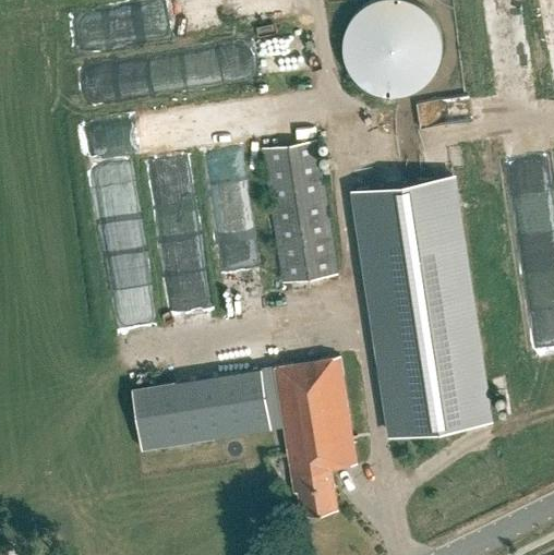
[(378,0),(368,4),(357,13),(351,19),(348,25),(345,31),(341,52),(344,60),(346,67),(349,73),(358,85),(370,93),(384,97),(390,98),(398,97),(405,96),(418,91),(424,86),(433,74),(437,69),(440,61),(441,55),(441,47),(441,40),(436,26),(428,14),(422,9),(417,5),(410,2),(404,0),(378,0)]
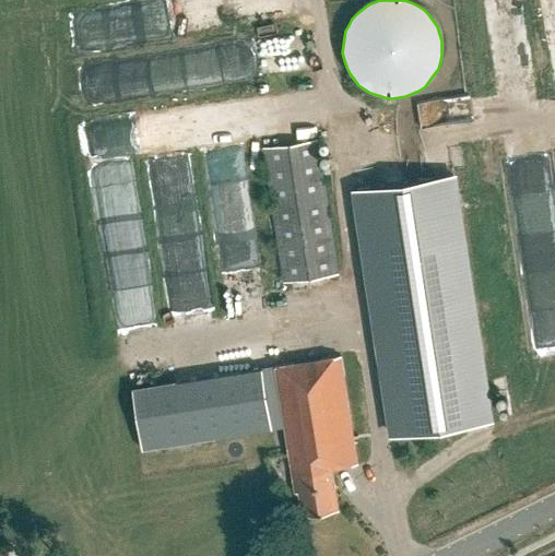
[(417,132),(469,122),(464,98),(413,108),(417,132)]
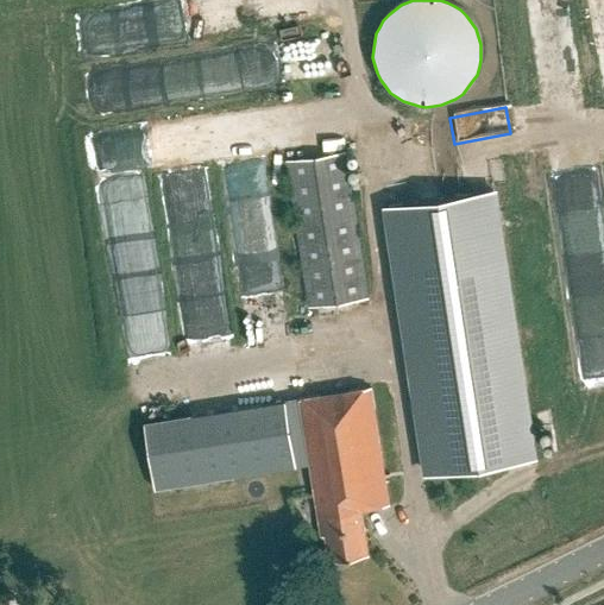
[(341,156),(283,164),(306,312),(363,303),(341,156)]
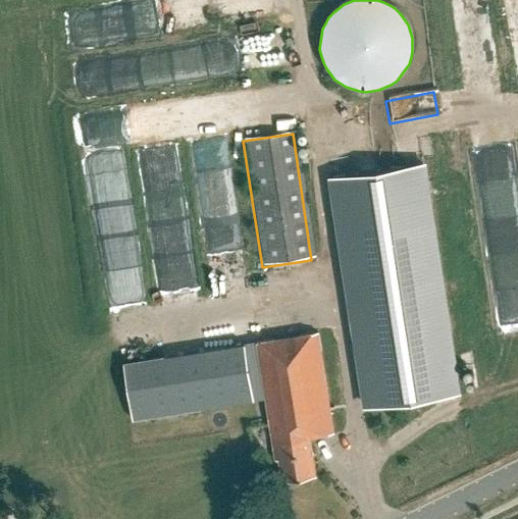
[(419,167),(329,182),(364,410),(453,397),(419,167)]
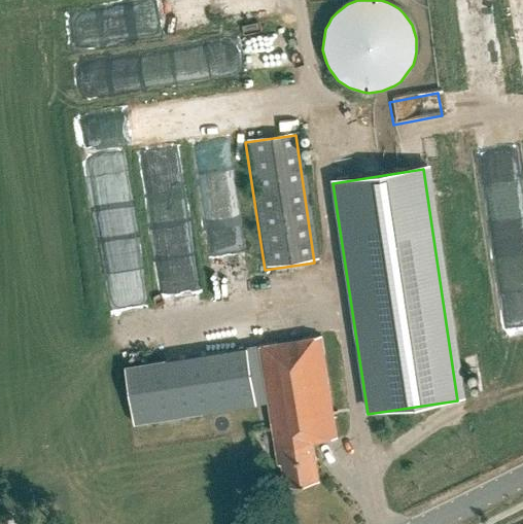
[(132,233),(105,234),(107,269),(134,268),(132,233)]
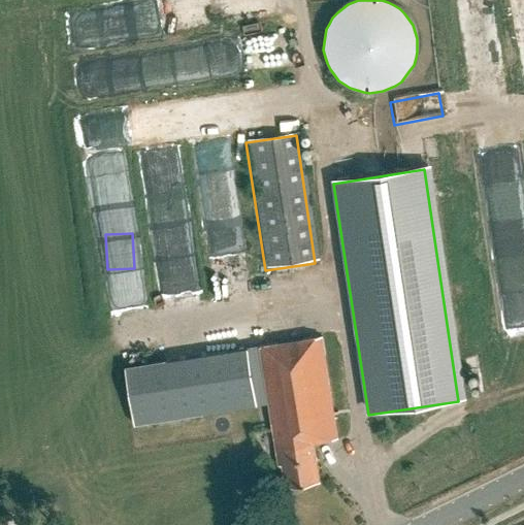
[(334,441),(318,339),(122,369),(130,427),(266,405),(275,468),(280,467),(283,489),(316,484),(309,445),(334,441)]
